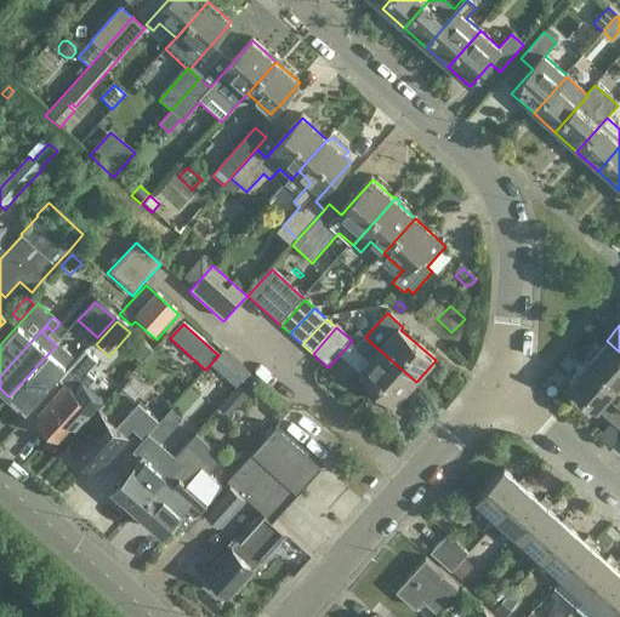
[(416,382),(380,350),(365,337),(356,348),(370,361),(360,372),(370,381),(368,382),(374,388),(376,386),(396,404),(416,382)]
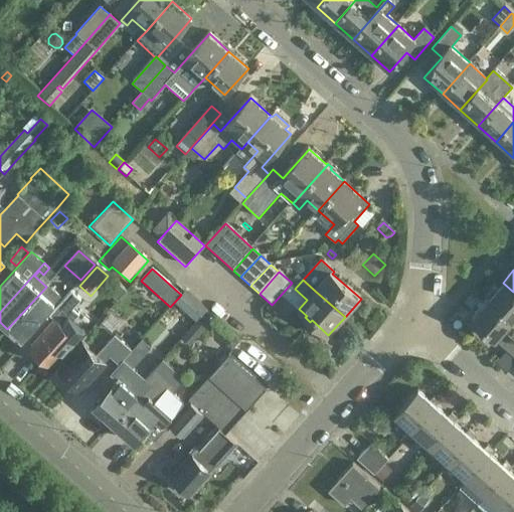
[(117,303),(126,293),(114,282),(105,292),(117,303)]
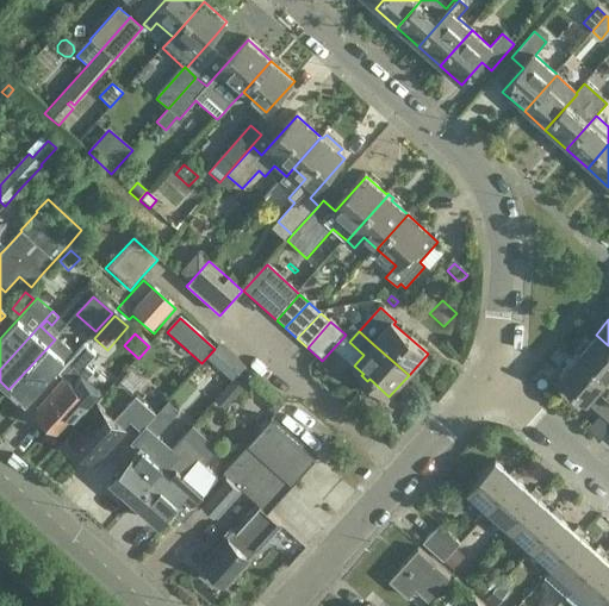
[(608,382),(608,345),(596,335),(577,356),(608,383),(608,382)]
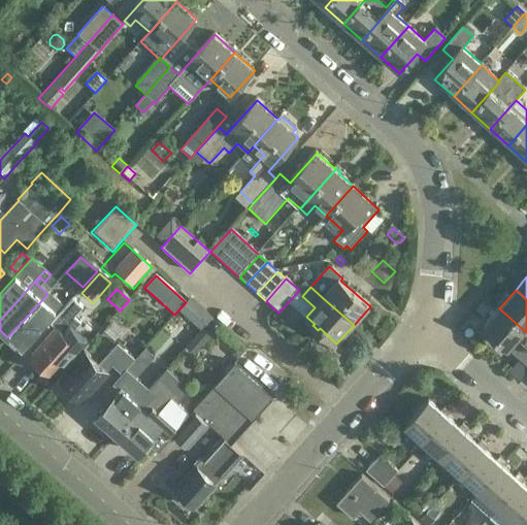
[(47,294),(7,337),(21,350),(60,305),(47,294)]
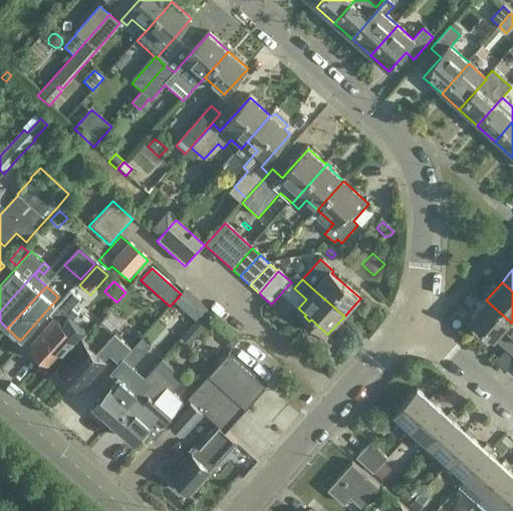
[(81,329),(71,320),(77,313),(71,308),(79,299),(70,291),(48,315),(54,320),(29,347),(49,364),(81,329)]
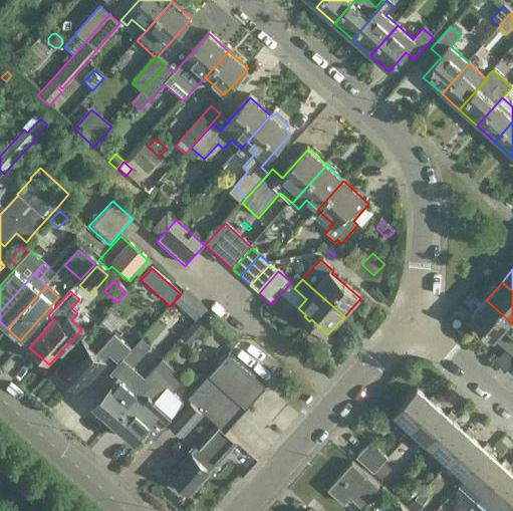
[(205,310),(185,291),(174,303),(194,322),(205,310)]
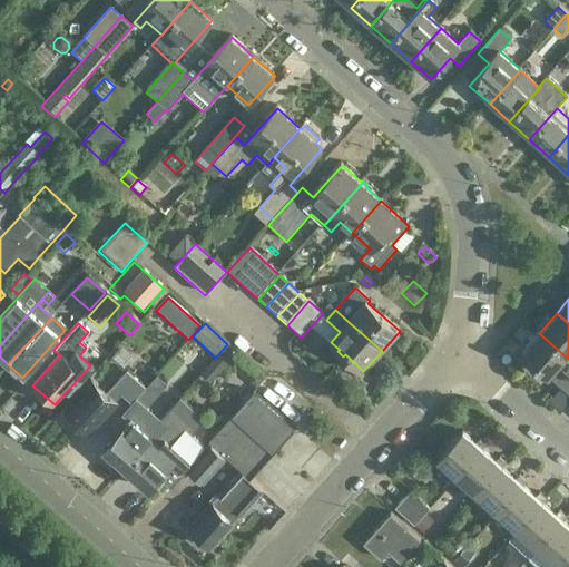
[(568,359),(539,333),(521,353),(550,379),(550,380),(568,396),(568,377),(559,369),(568,359)]
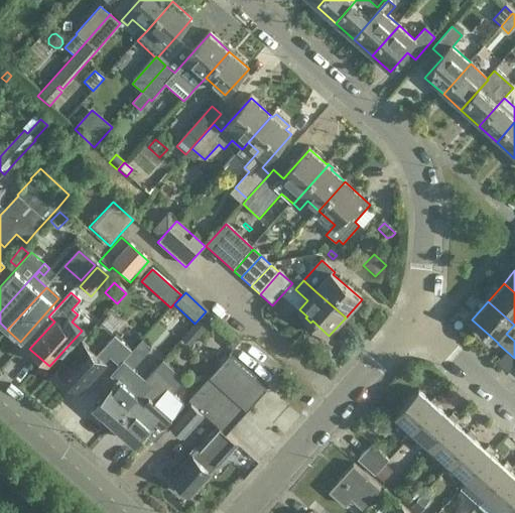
[(201,335),(212,322),(204,313),(192,327),(201,335)]
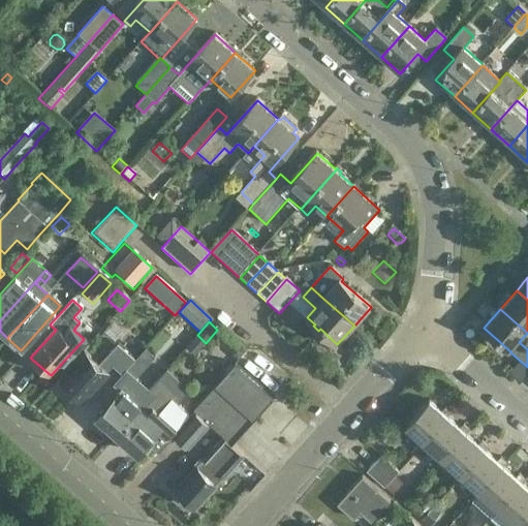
[(206,343),(197,335),(186,348),(194,356),(206,343)]
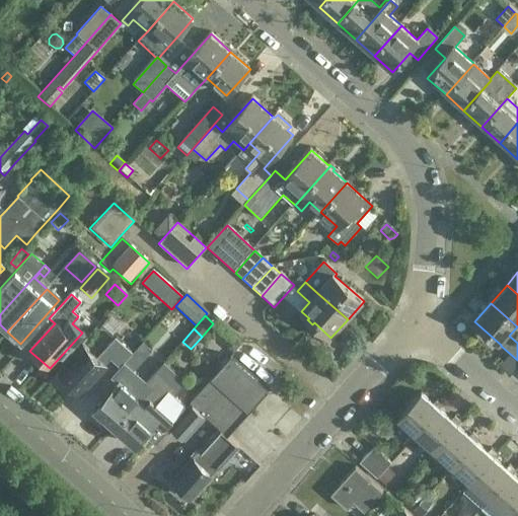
[(59,375),(61,377),(59,379),(68,386),(70,385),(79,393),(108,360),(118,368),(119,368),(128,376),(144,357),(135,349),(132,353),(115,338),(95,358),(84,348),(59,375)]
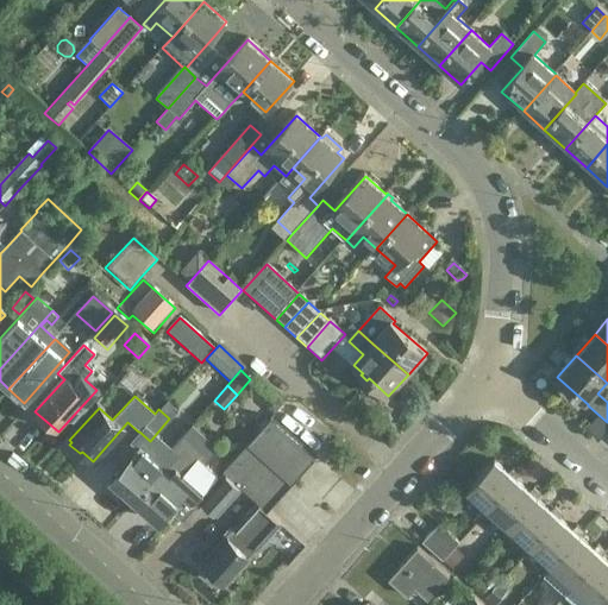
[(599,440),(607,429),(607,426),(600,418),(589,430),(599,440)]
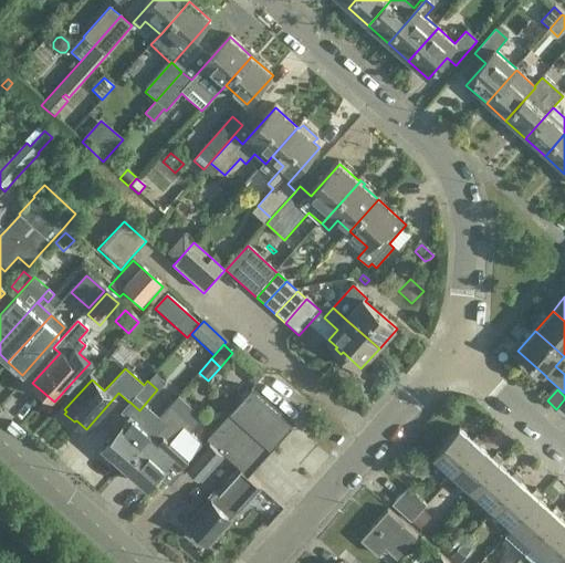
[(252,391),(207,439),(207,438),(185,462),(206,480),(227,457),(249,477),(293,427),(252,391)]
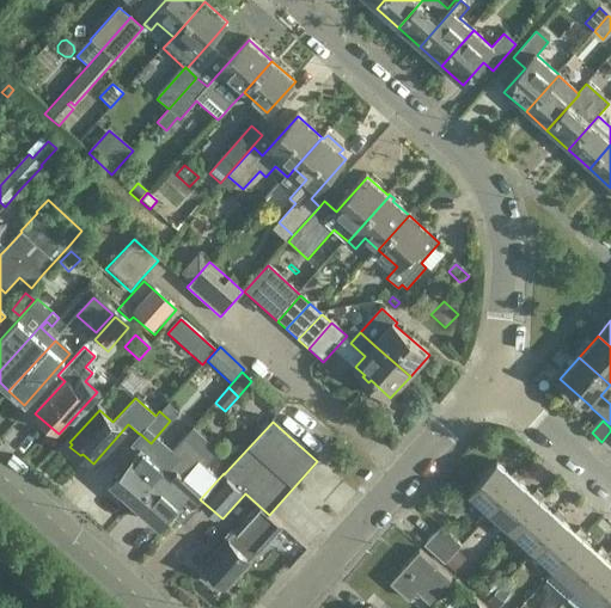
[(218,479),(206,467),(219,453),(200,435),(191,428),(170,450),(181,460),(170,471),(165,467),(133,503),(135,505),(160,528),(176,511),(183,517),(218,479)]
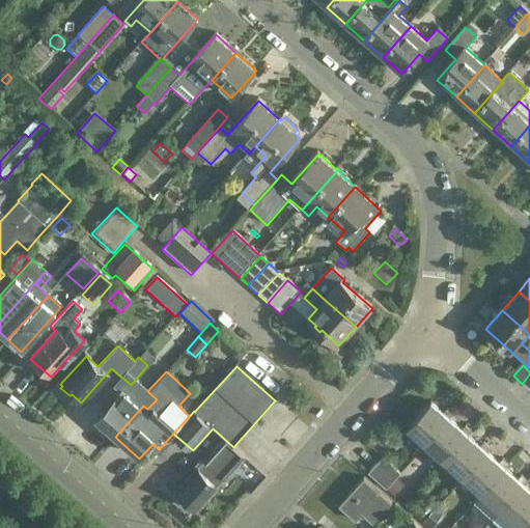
[(157,399),(147,391),(136,405),(121,391),(96,419),(115,437),(143,406),(147,409),(157,399)]
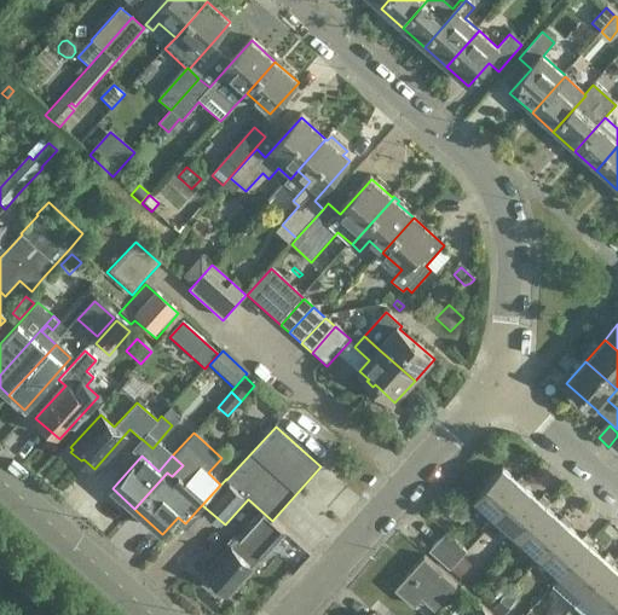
[(474,502),(496,522),(524,491),(527,486),(520,480),(517,485),(501,470),(474,502)]
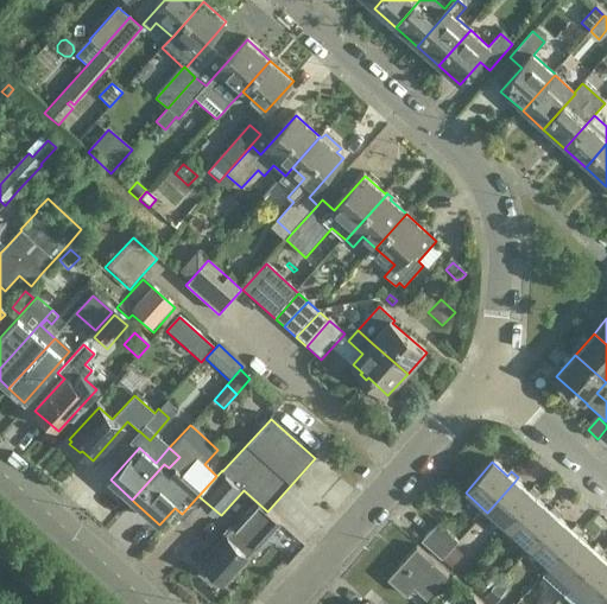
[(514,482),(487,513),(509,532),(536,501),(539,496),(532,490),(529,494),(514,482)]
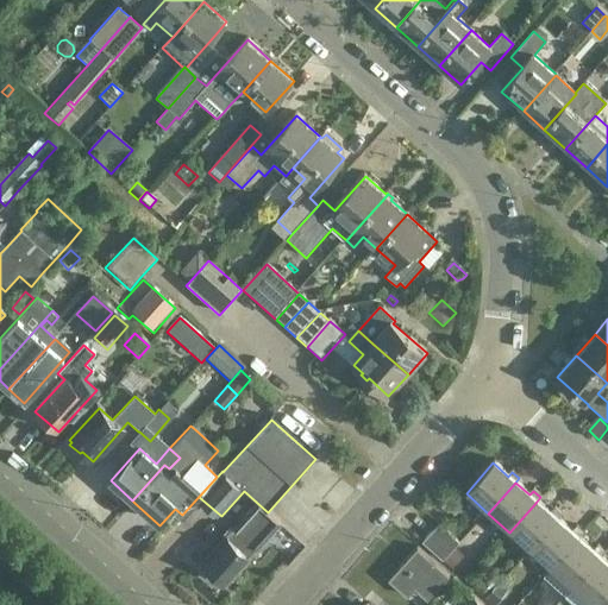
[(537,502),(509,533),(531,550),(558,521),(562,516),(555,510),(551,514),(537,502)]
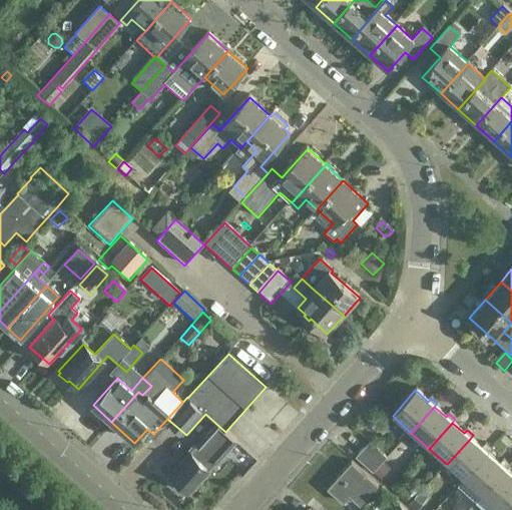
[(189,493),(216,463),(235,443),(216,426),(170,476),(189,493)]
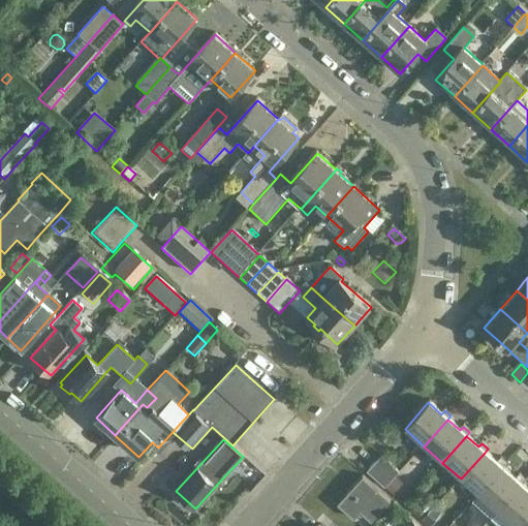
[(485,453),(461,478),(479,495),(503,469),(506,466),(500,460),(497,464),(485,453)]
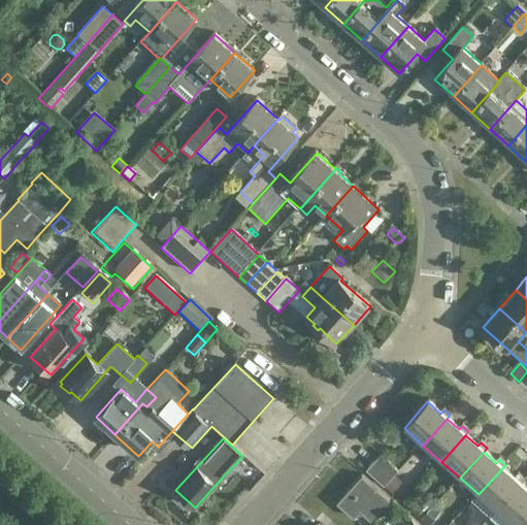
[(367,471),(384,487),(398,471),(381,456),(367,471)]
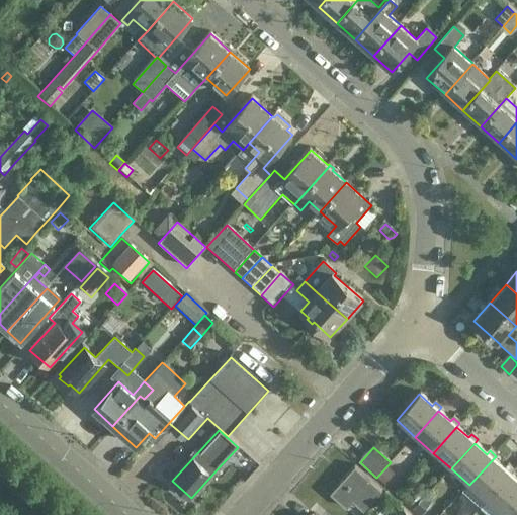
[(493,459),(469,485),(488,501),(511,476),(514,471),(508,466),(505,470),(493,459)]
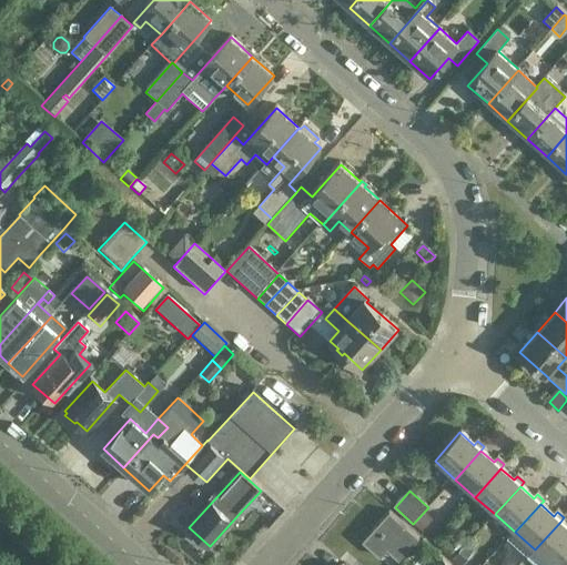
[(397,562),(418,538),(390,513),(362,544),(378,558),(385,551),(397,562)]
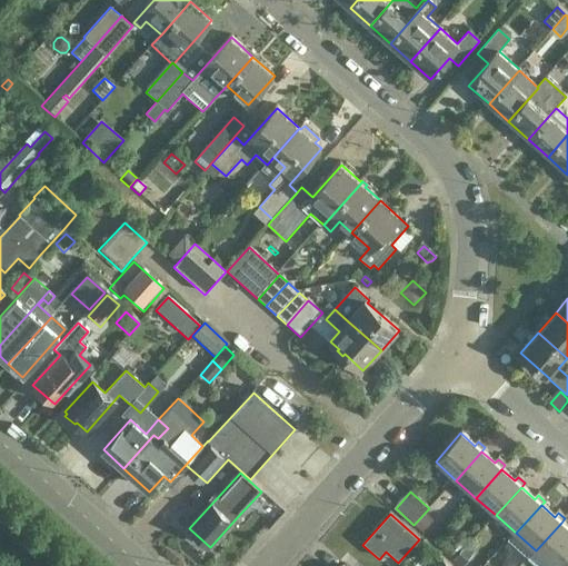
[(421,534),(432,523),(424,515),(414,526),(421,534)]
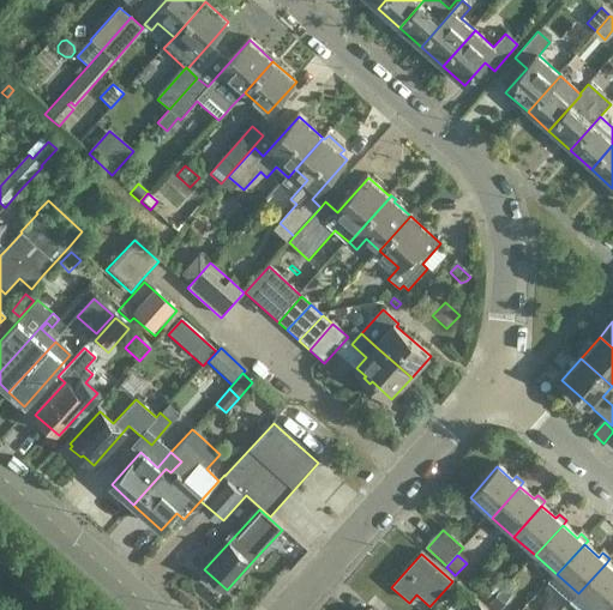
[(612,569),(606,563),(578,593),(596,609),(602,609),(612,598),(612,569)]
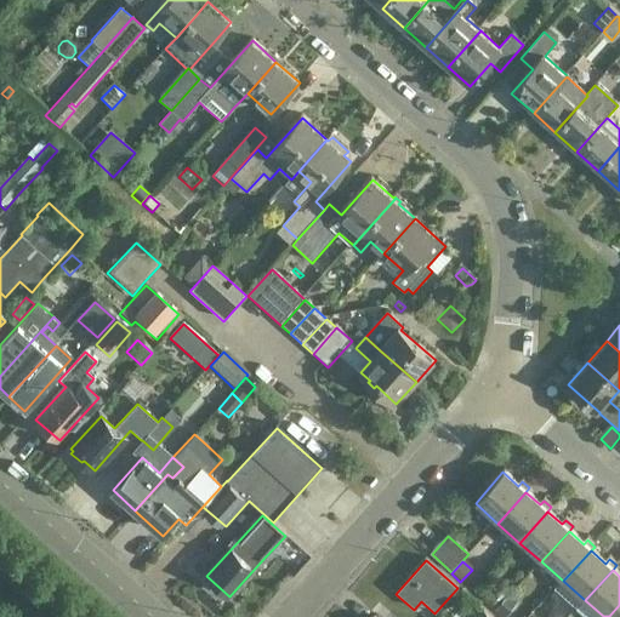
[(499,606),(505,599),(500,596),(494,604),(499,606)]
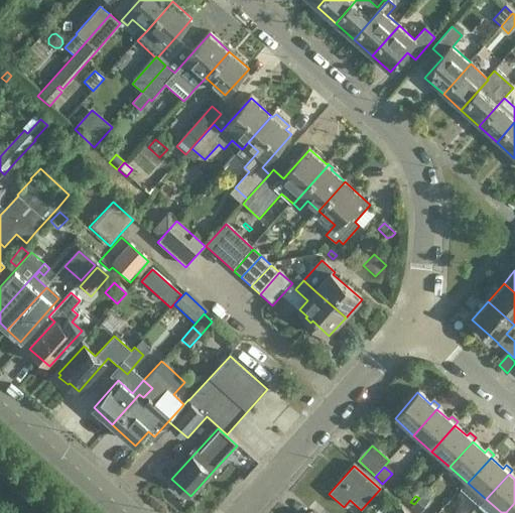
[(420,512),(428,503),(421,497),(410,509),(413,512),(420,512)]
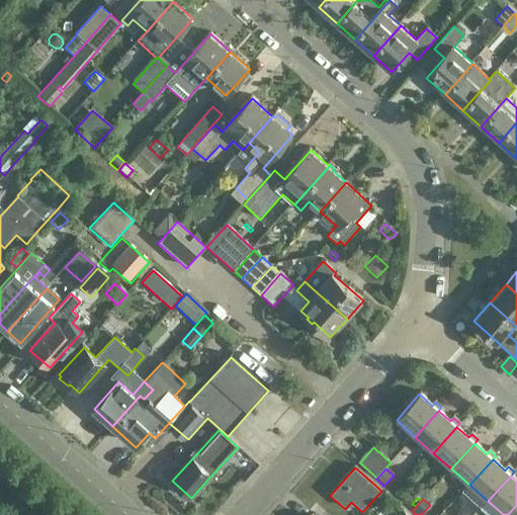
[(516,514),(516,505),(508,514),(516,514)]
